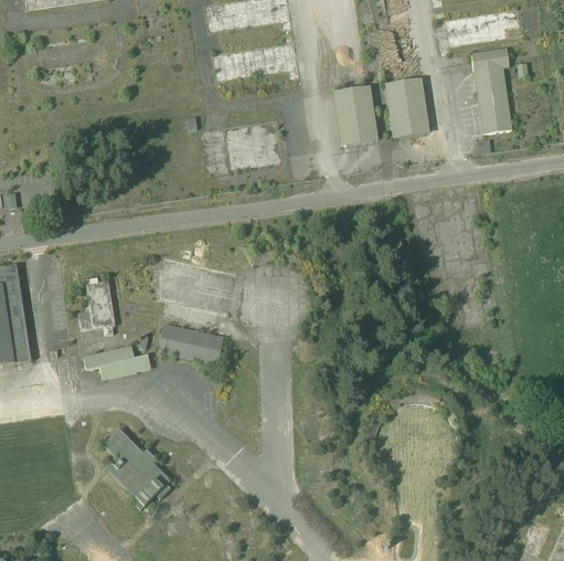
[(479,101),(483,133),(512,128),(503,66),(510,65),(507,48),(471,53),(478,94),(479,101)]
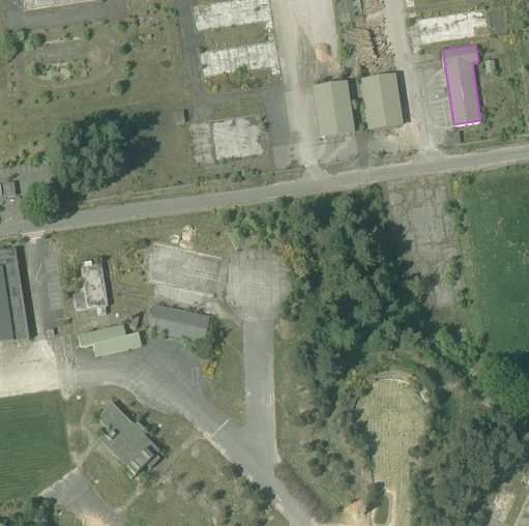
[(486,60),(488,71),(496,70),(494,58),(486,60)]
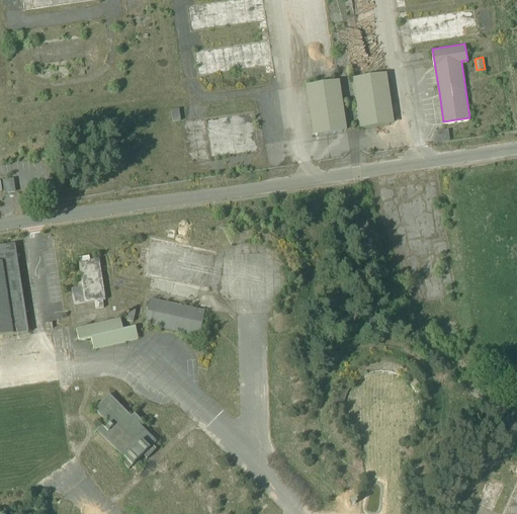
[(364,123),(365,125),(390,121),(390,119),(382,74),(382,72),(357,76),(358,78),(364,123)]
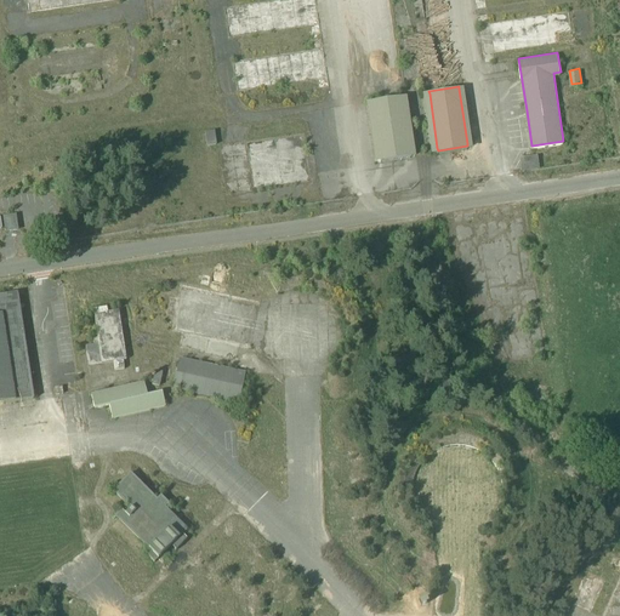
[(381,157),(381,159),(411,154),(410,152),(403,98),(402,95),(373,100),(373,102),(381,157)]
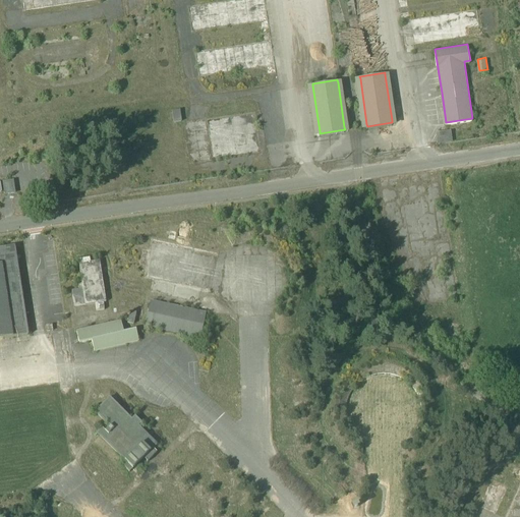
[(439,130),(440,140),(452,138),(451,129),(439,130)]
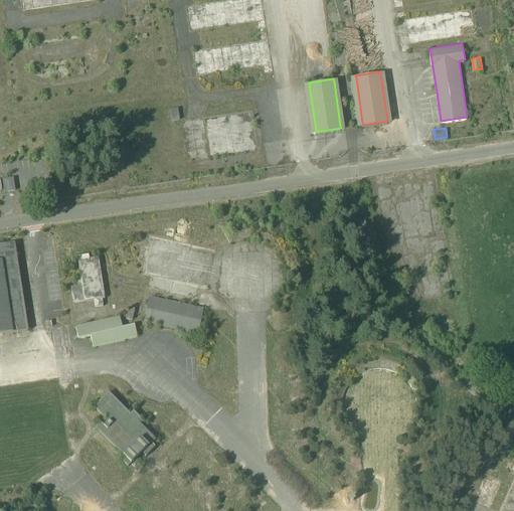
[(4,178),(6,189),(15,188),(13,176),(4,178)]
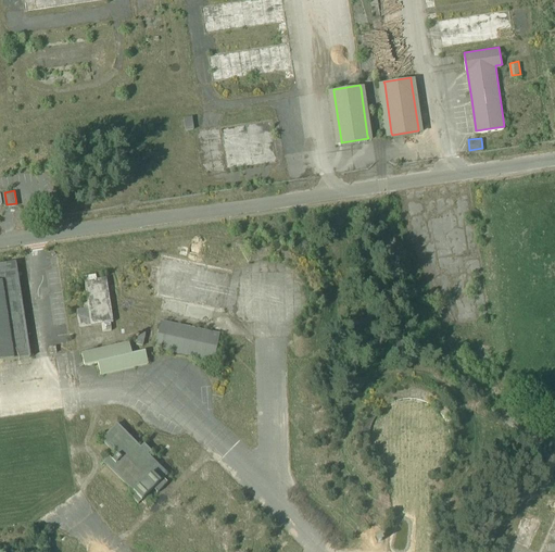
[(0,358),(3,358),(3,359),(30,354),(19,274),(17,271),(16,260),(0,262),(0,358)]
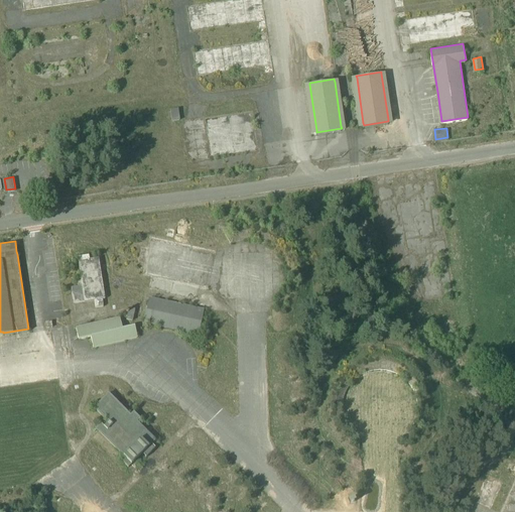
[(95,298),(96,305),(104,304),(103,297),(106,296),(102,272),(100,256),(90,257),(90,253),(79,255),(79,260),(65,262),(66,274),(81,272),(82,278),(78,279),(79,284),(72,285),(75,300),(85,299),(95,298)]
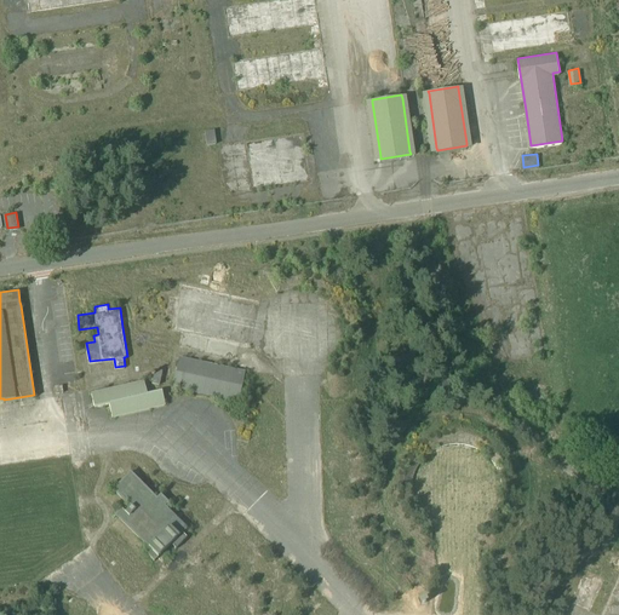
[(384,362),(384,367),(416,362),(414,351),(385,355),(387,362),(384,362)]
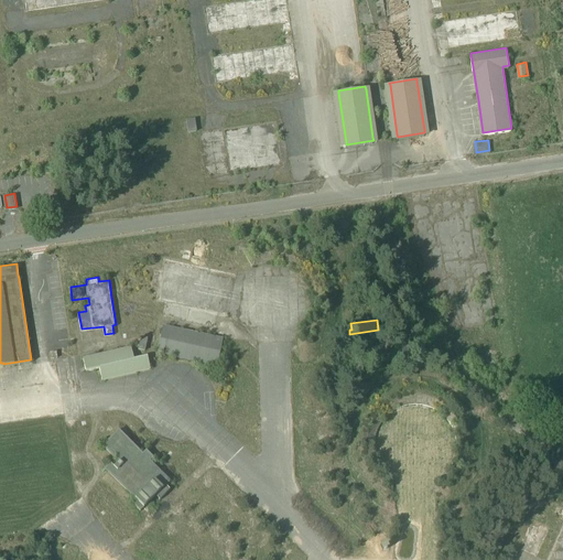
[(158,351),(218,364),(224,336),(164,323),(158,351)]
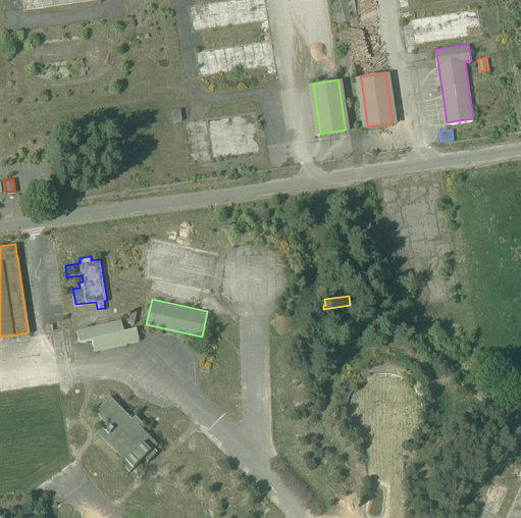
[(128,320),(135,322),(137,311),(131,309),(131,311),(128,311),(128,313),(129,314),(128,320)]
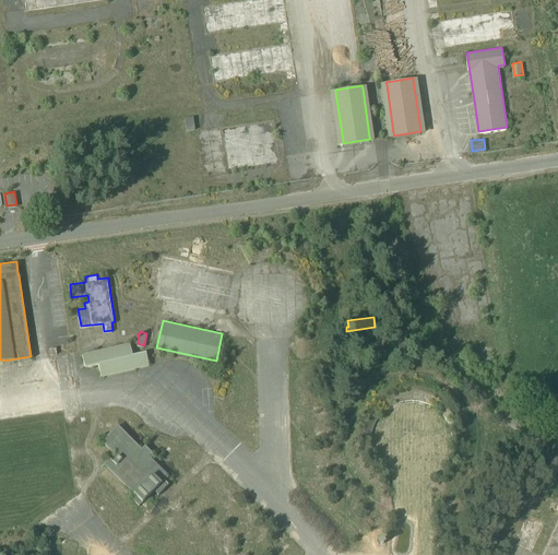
[(99,362),(102,374),(150,363),(146,351),(133,354),(130,342),(83,353),(86,365),(99,362)]
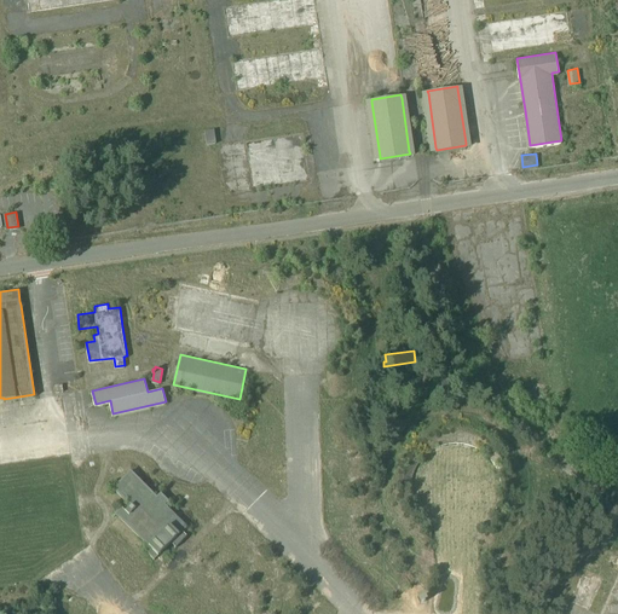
[(150,546),(159,554),(172,540),(175,545),(188,534),(183,529),(188,525),(165,503),(168,499),(161,491),(157,494),(131,469),(113,486),(131,504),(126,509),(120,515),(150,546)]
